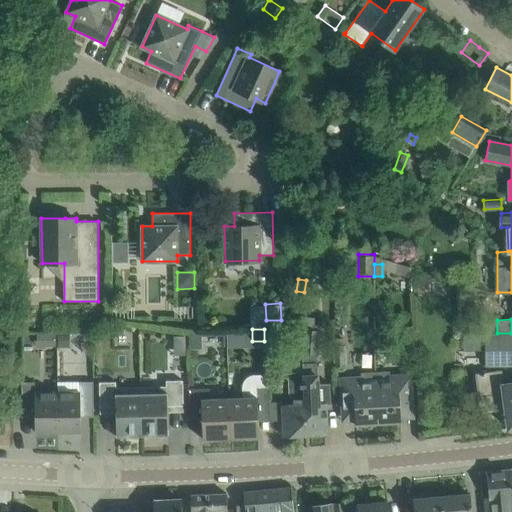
[(200,331),(187,331),(187,349),(200,349),(200,331)]
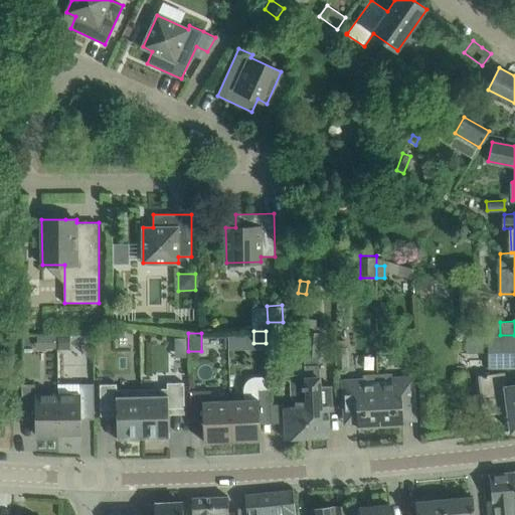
[(69,334),(58,334),(58,347),(69,347),(69,334)]
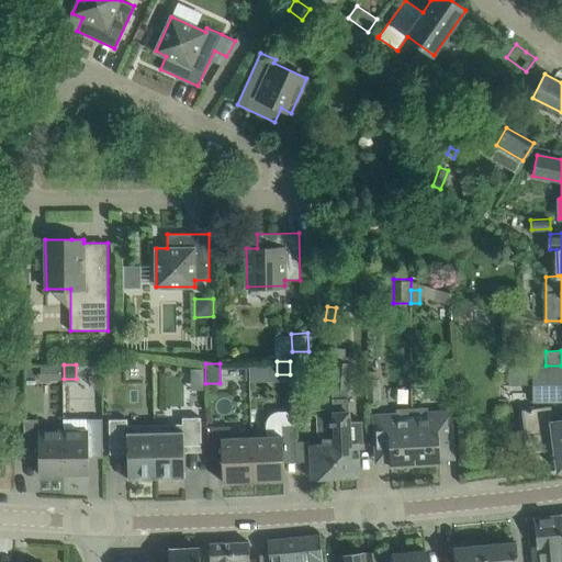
[(561,366),(546,366),(532,366),(534,401),(561,400),(561,366)]
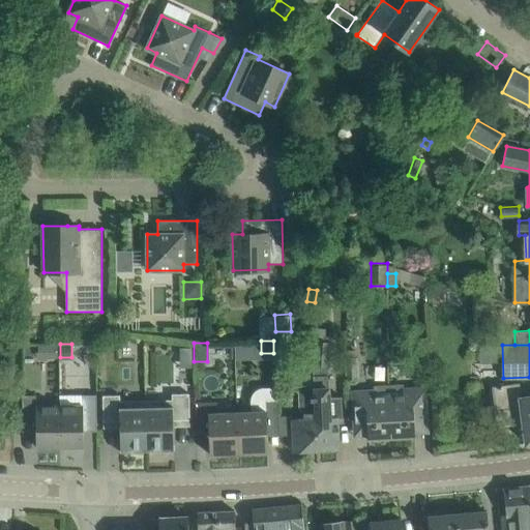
[(359,381),(358,358),(346,358),(347,381),(359,381)]
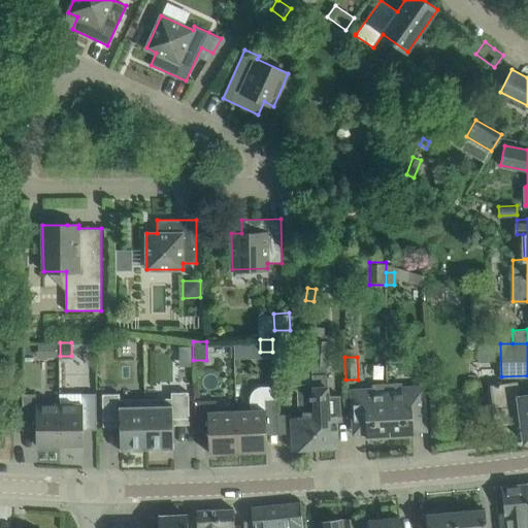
[(341,417),(341,410),(340,395),(328,396),(327,373),(311,374),(316,449),(338,448),(336,417),(341,417)]
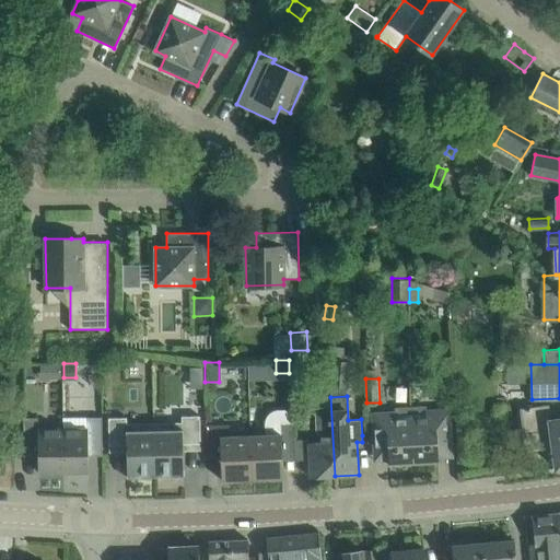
[(335,476),(330,397),(315,398),(316,431),(319,433),(321,441),(308,441),(310,455),(311,477),(335,476)]
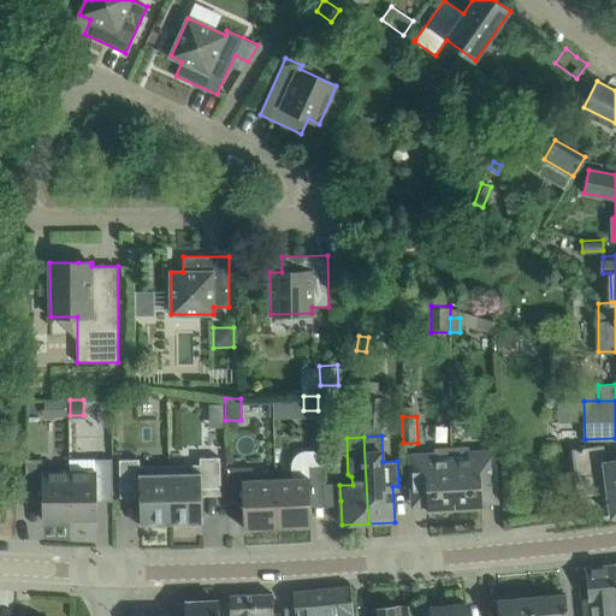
[(615,514),(615,461),(606,462),(604,444),(573,448),(579,495),(609,491),(612,515),(615,514)]
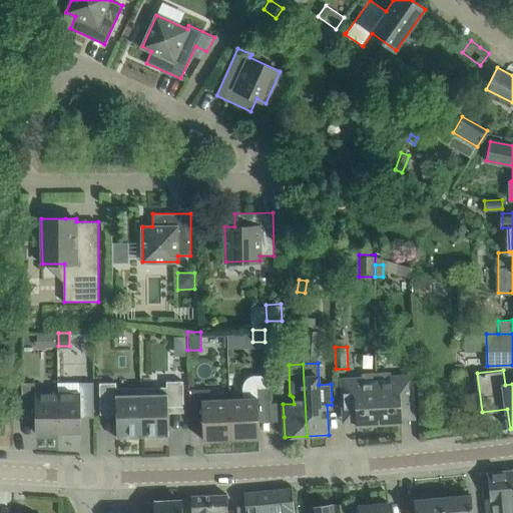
[(415,418),(414,397),(413,373),(389,375),(390,381),(377,381),(379,424),(402,423),(402,419),(415,418)]
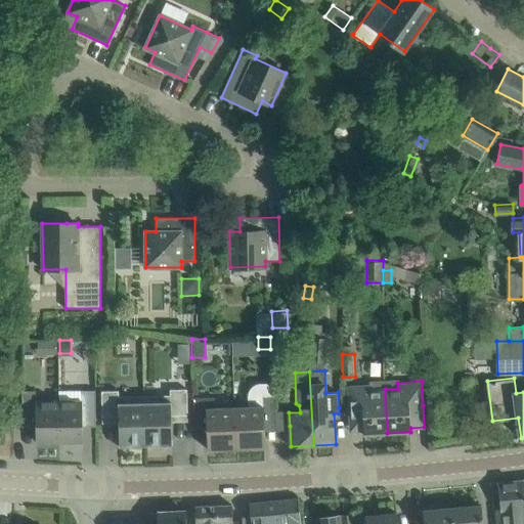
[(265,447),(264,422),(276,421),(275,394),(274,384),(260,385),(258,385),(256,386),(255,387),(253,388),(252,389),(251,391),(250,392),(249,394),(249,396),(249,406),(234,407),(236,448),(265,447)]
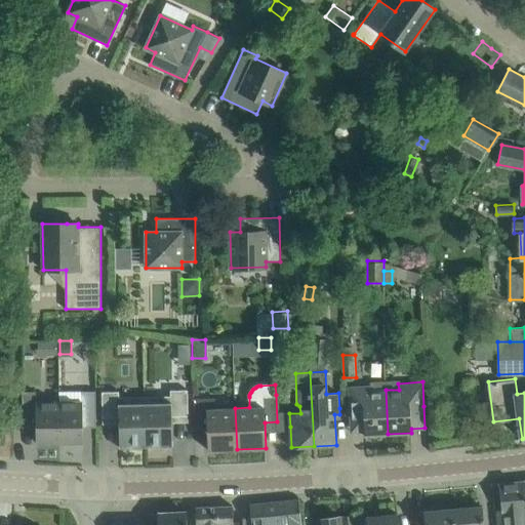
[(388,434),(386,390),(372,391),(372,385),(349,386),(351,432),(364,432),(364,435),(388,434)]
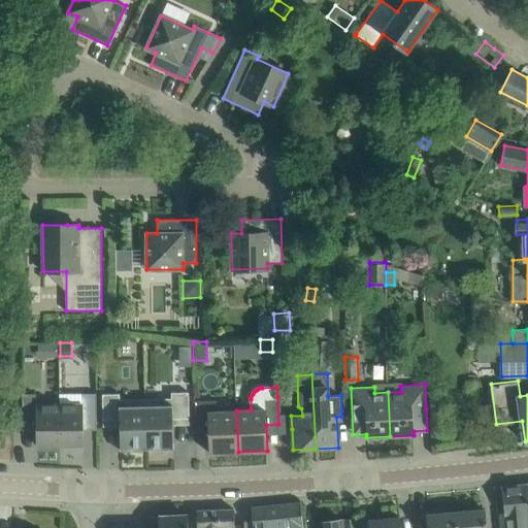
[(171,399),(145,400),(146,449),(173,449),(173,419),(190,418),(189,392),(171,392),(171,399)]
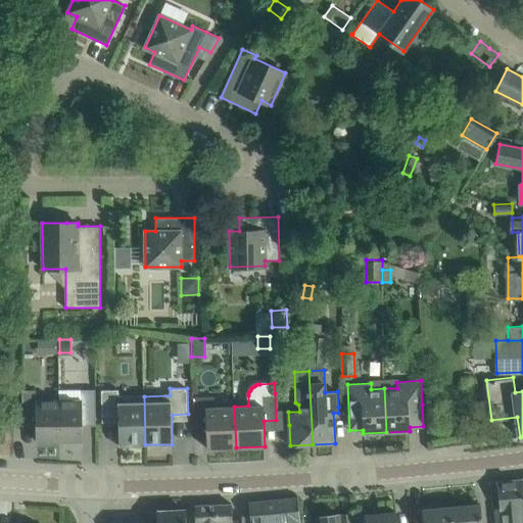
[(96,418),(96,389),(82,389),(82,399),(59,399),(59,441),(83,440),(83,419),(96,418)]
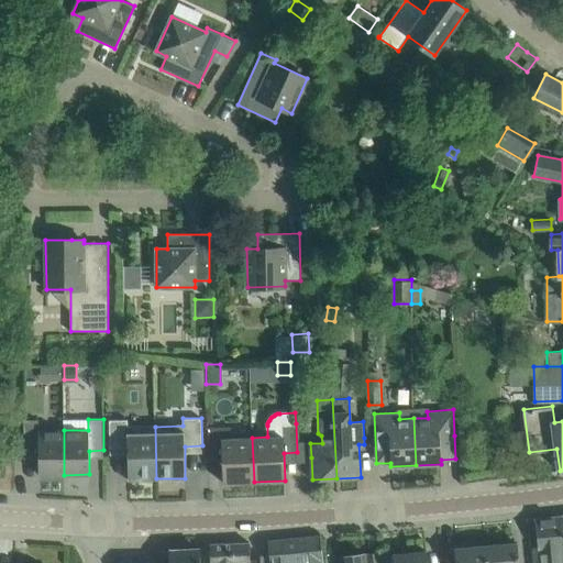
[(156,478),(155,427),(128,428),(128,419),(109,420),(110,448),(128,448),(128,479),(156,478)]
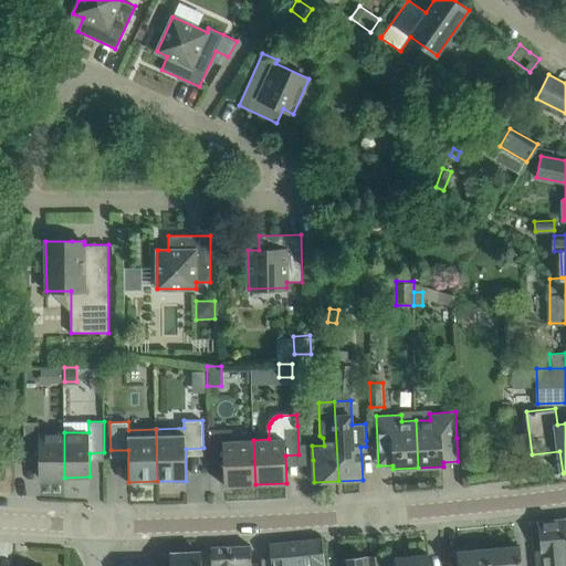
[(64,478),(64,432),(39,433),(39,422),(24,422),(24,453),(39,453),(39,478),(64,478)]
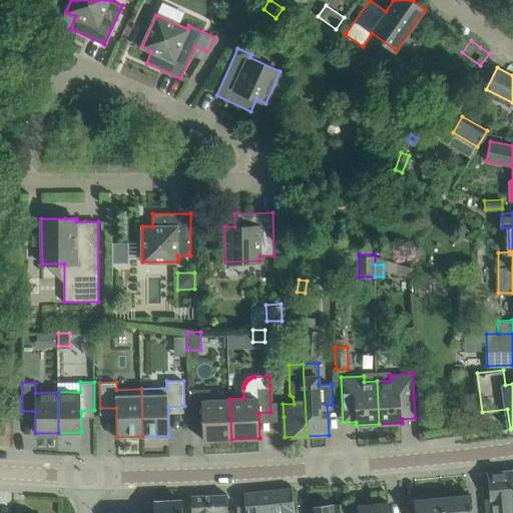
[(231,439),(229,399),(211,400),(210,389),(189,390),(190,416),(202,415),(203,440),(231,439)]
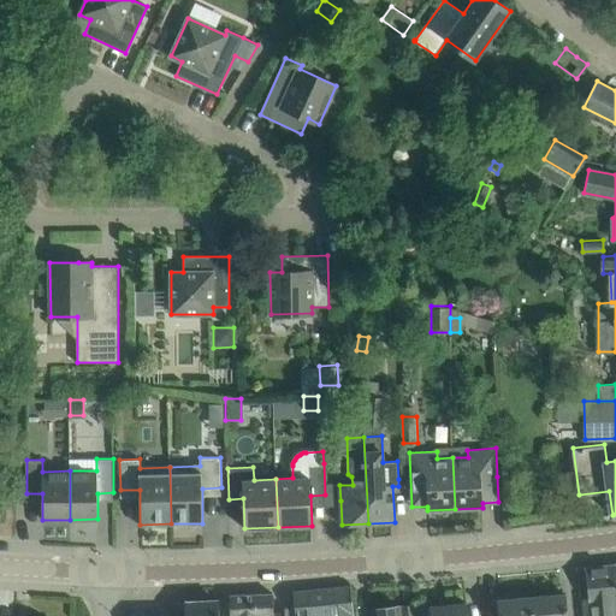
[(615,615),(615,593),(614,564),(585,567),(588,591),(590,605),(598,605),(598,615),(615,615)]
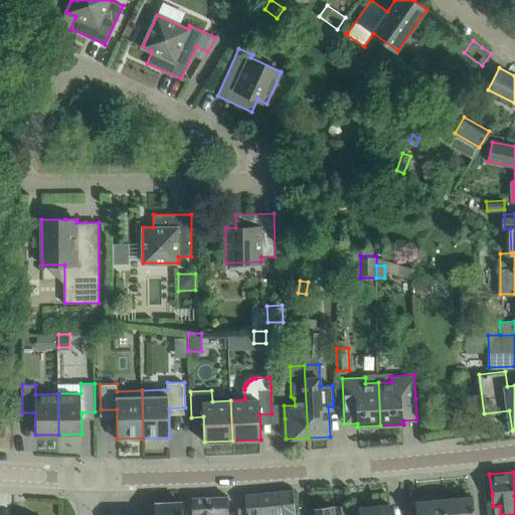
[(296,514),(296,510),(294,490),(260,493),(261,514),(296,514)]
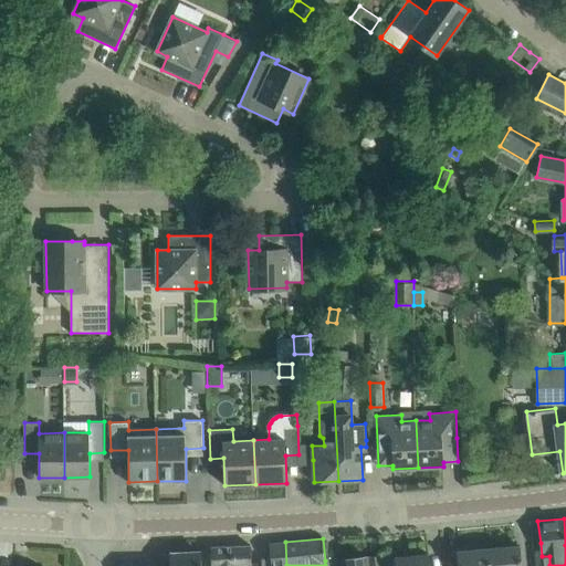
[(286,565),(285,542),(269,544),(271,562),(262,563),(262,565),(286,565)]
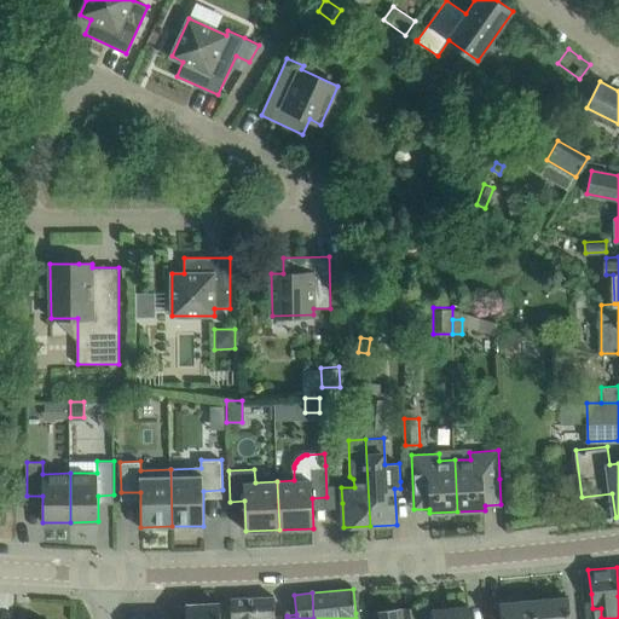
[(275,618),(275,596),(231,597),(231,618),(275,618)]
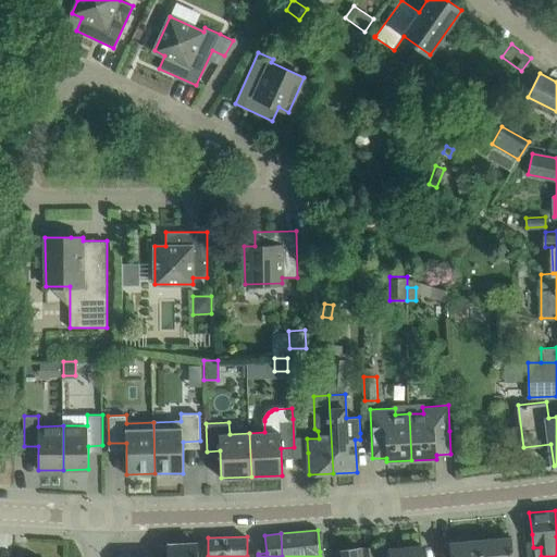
[(512,556),(511,536),(480,540),(481,556),(512,556)]
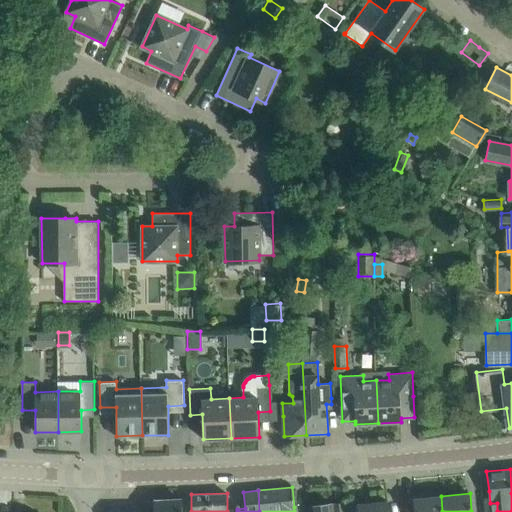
[(442,511),(441,496),(413,498),(414,511),(442,511)]
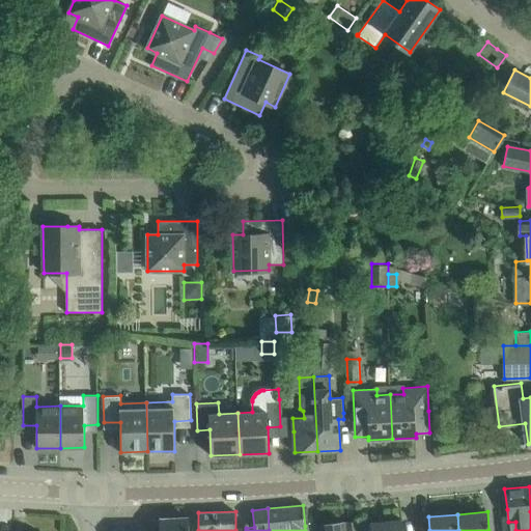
[(188,530),(188,518),(161,519),(161,530),(188,530)]
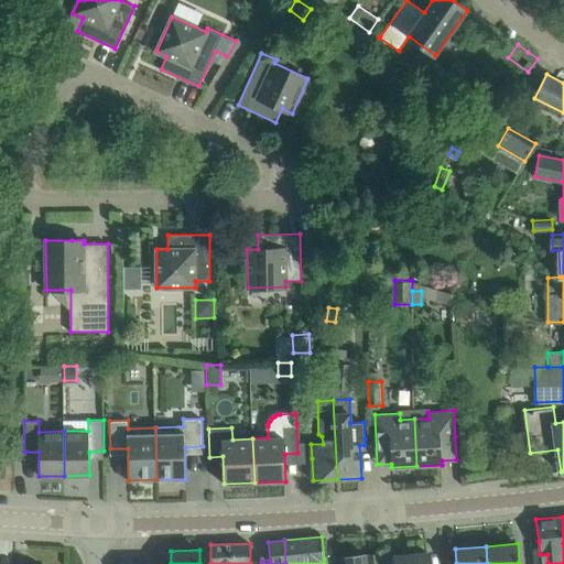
[(427,563),(426,552),(394,554),(394,563),(427,563)]
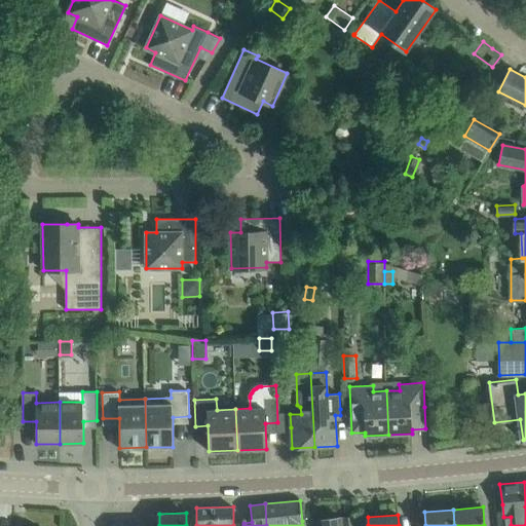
[(353,525),(353,516),(343,517),(343,525),(353,525)]
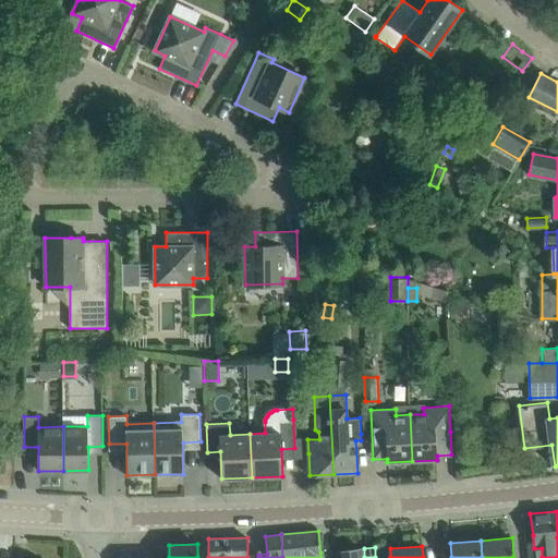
[(362,557),(361,548),(338,550),(339,557),(362,557)]
